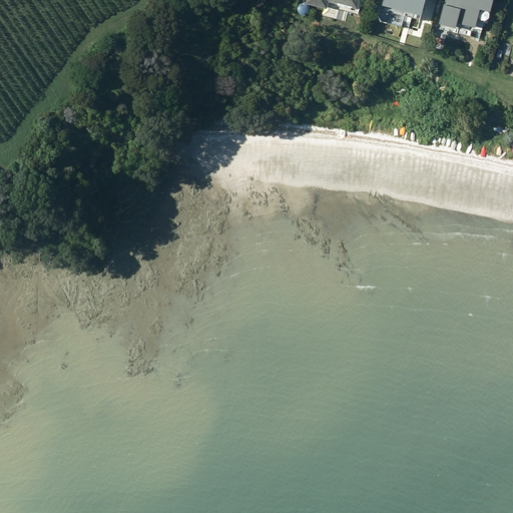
[(309,0),(309,2),(354,14),(358,0),(309,0)]
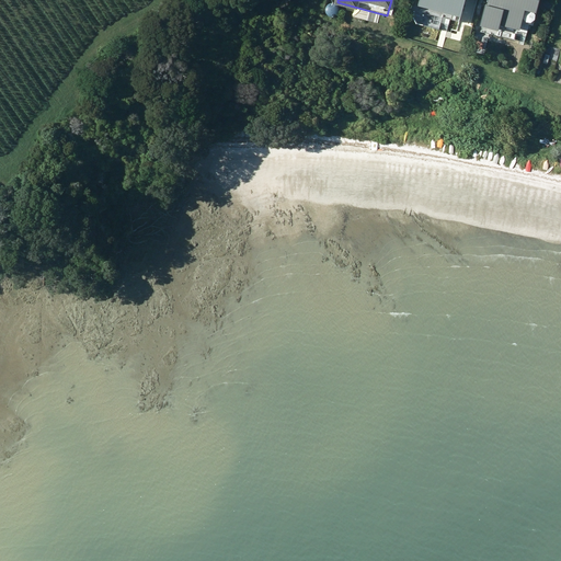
[(418,0),(416,7),(460,18),(465,0),(418,0)]
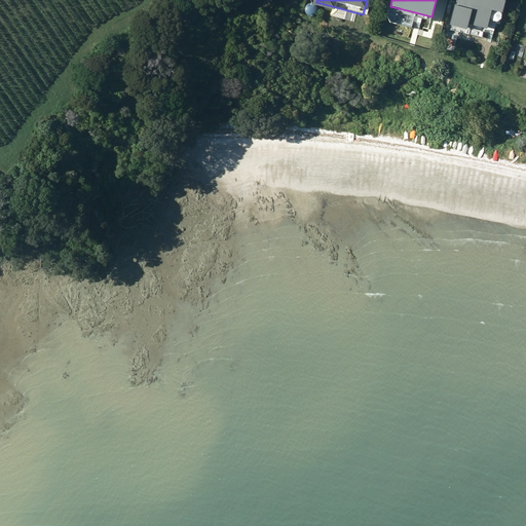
[(456,0),(449,30),(486,40),(494,8),(503,11),(506,0),(456,0)]
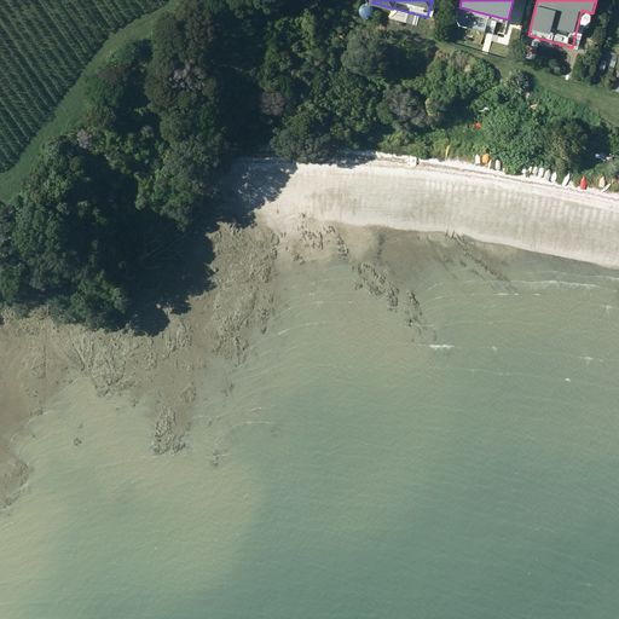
[(599,11),(600,13),(602,15),(605,15),(607,13),(609,12),(611,11),(612,9),(612,6),(611,4),(609,1),(607,0),(605,0),(602,0),(601,1),(599,3),(597,5),(597,7),(597,9),(599,11)]
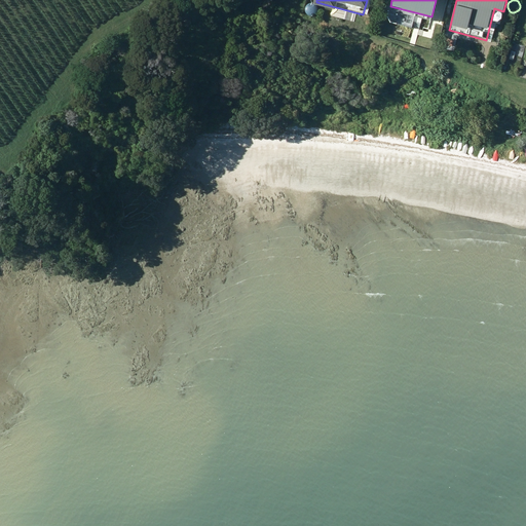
[(308,16),(309,17),(311,19),(313,19),(315,19),(317,17),(318,15),(318,13),(318,11),(317,9),(316,8),(314,7),(312,7),(310,7),(309,8),(308,9),(307,11),(307,12),(307,14),(308,16)]
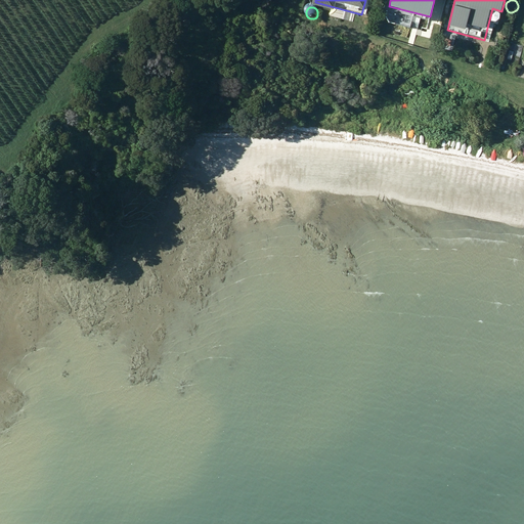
[(500,72),(514,75),(516,68),(514,68),(515,63),(503,60),(500,72)]
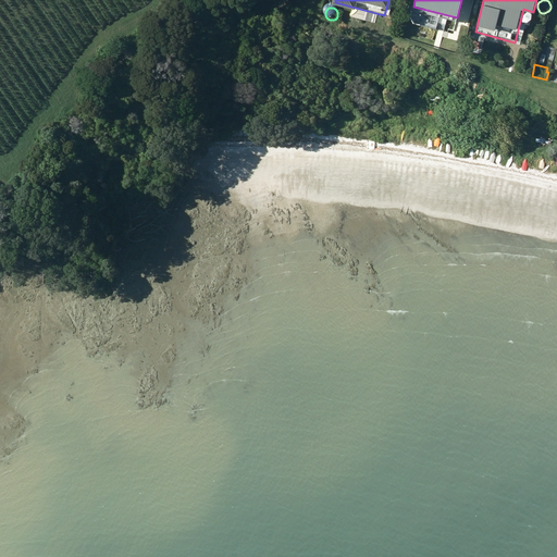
[(442,94),(432,91),(431,100),(441,102),(442,94)]
